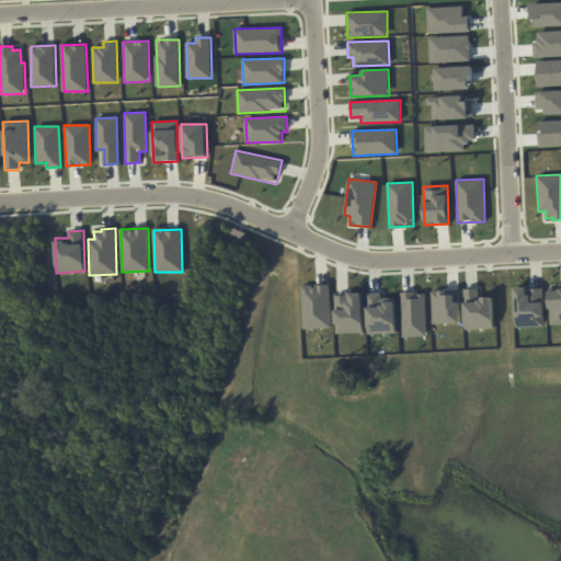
[(304,329),(331,328),(329,285),(301,286),(304,329)]
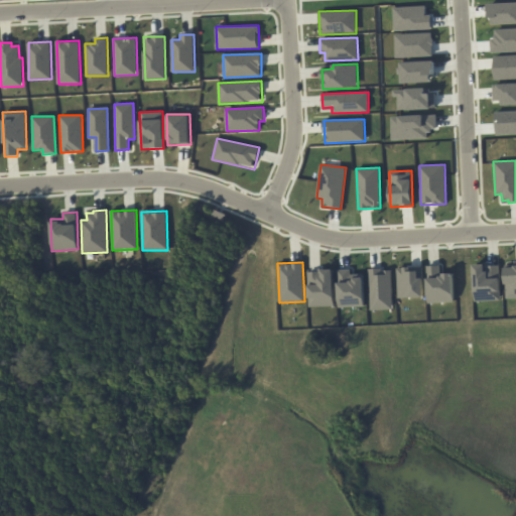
[(506,298),(515,298),(515,263),(505,264),(506,298)]
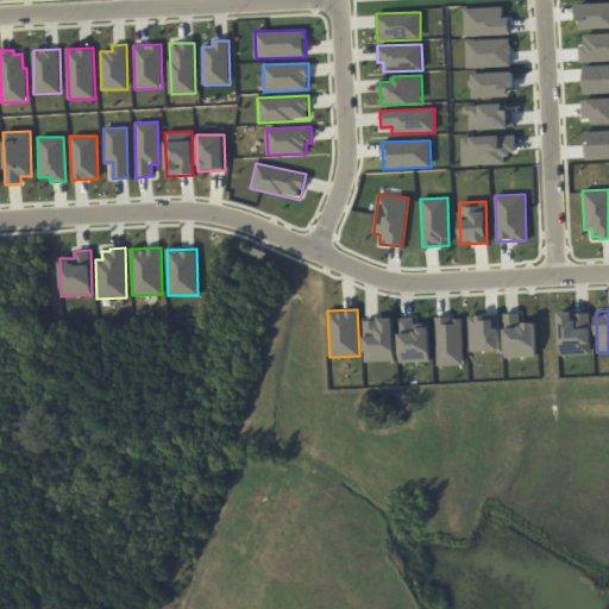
[(537,357),(534,322),(520,324),(520,313),(504,314),(506,358),(537,357)]
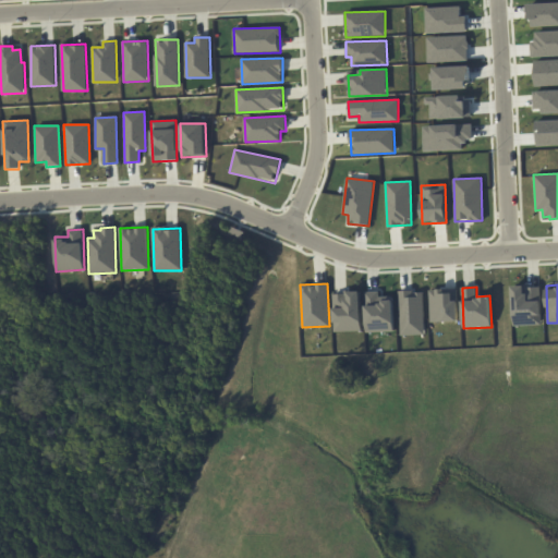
[(542,325),(540,287),(512,288),(513,326),(542,325)]
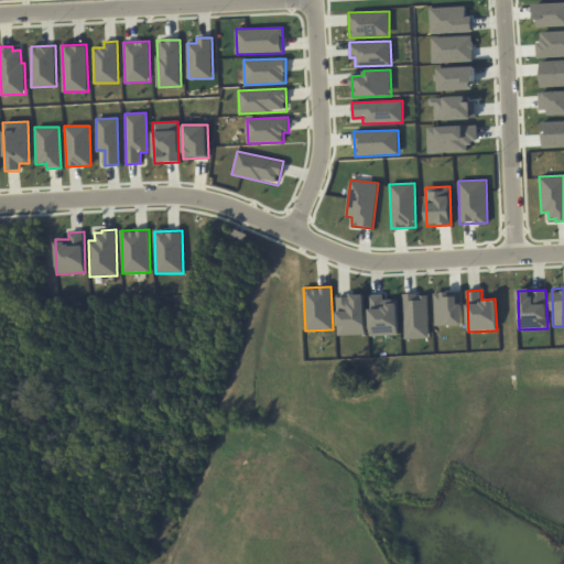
[(429,337),(405,338),(403,292),(416,292),(418,294),(427,294),(429,337)]
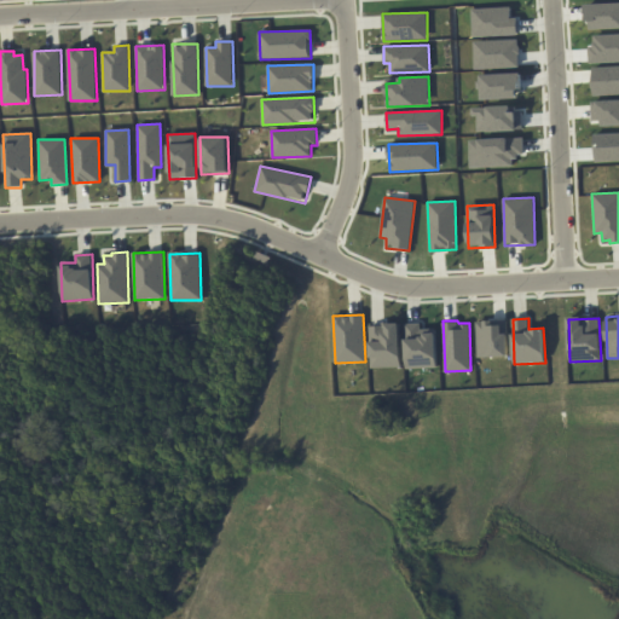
[(476,322),(478,358),(508,357),(507,320),(476,322)]
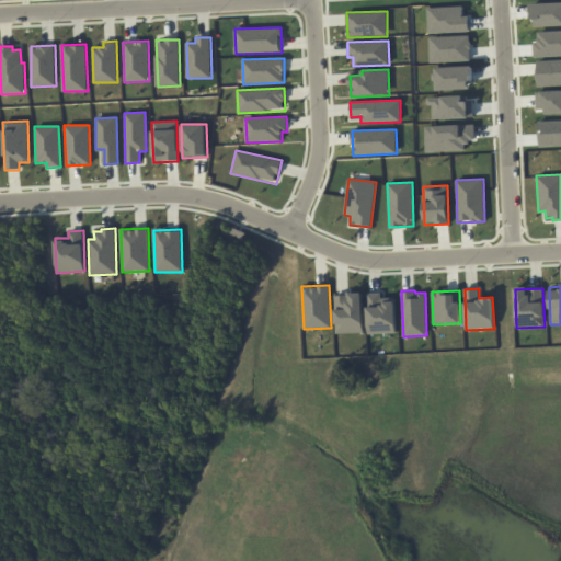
[(381,302),(381,293),(367,294),(368,334),(397,333),(396,301),(381,302)]
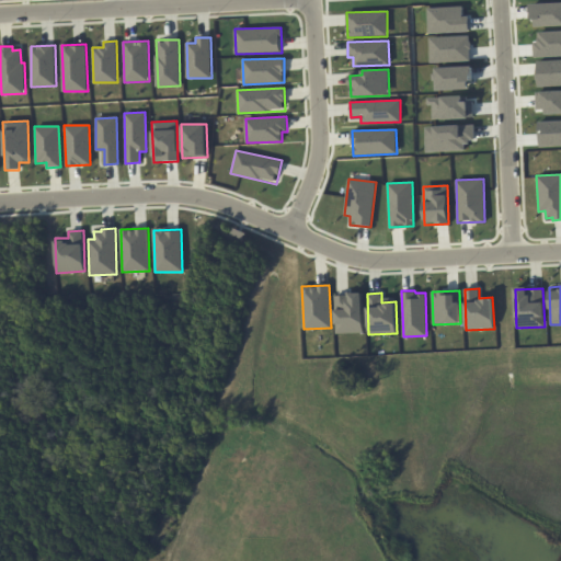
[(364,332),(363,294),(335,295),(336,333),(364,332)]
